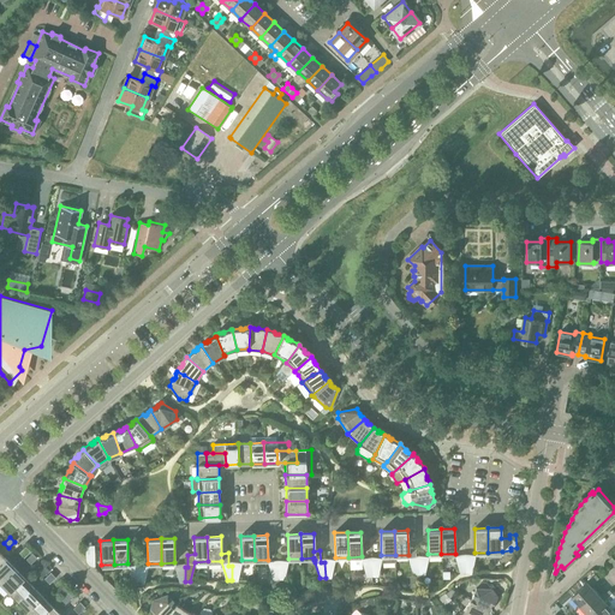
[(30,551),(25,547),(18,553),(24,557),(30,551)]
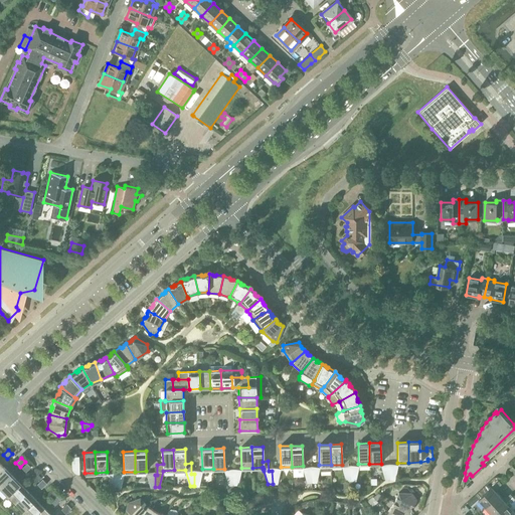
[(22,468),(25,472),(31,467),(27,463),(22,468)]
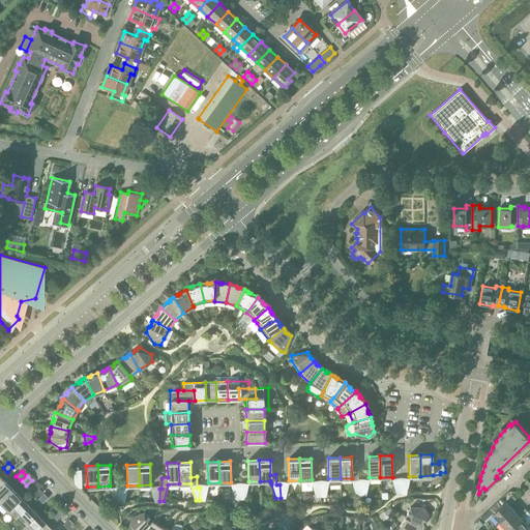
[(395,494),(402,494),(401,480),(392,481),(395,494)]
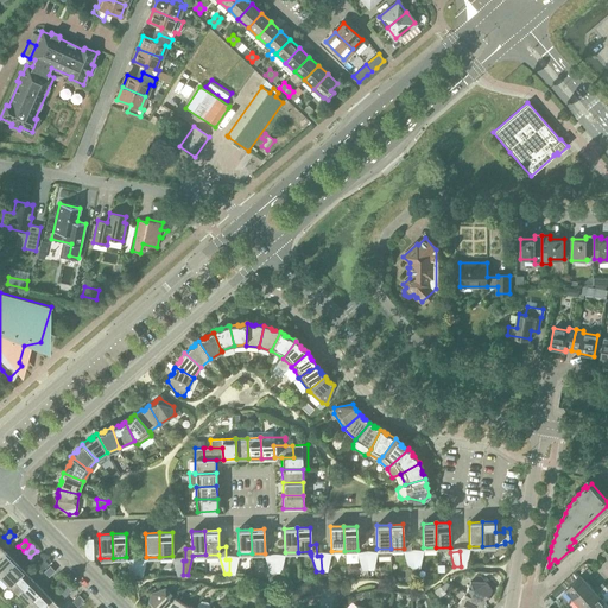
[(469,551),(460,551),(461,567),(466,567),(469,551)]
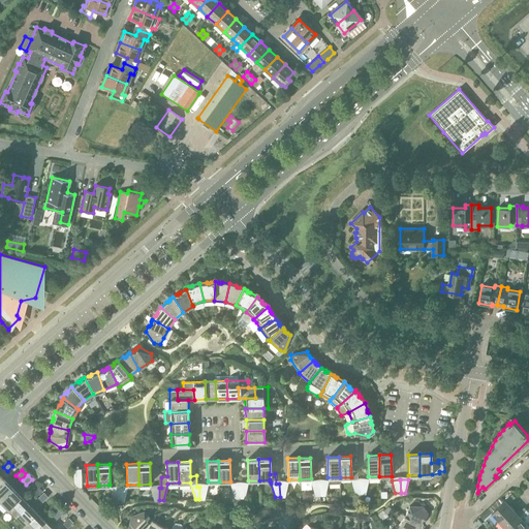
[(0,485),(0,500),(12,489),(5,480),(0,485)]
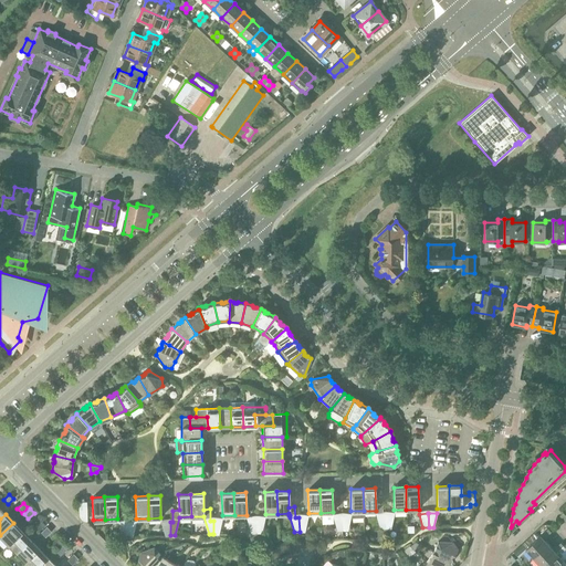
[(380,530),(386,528),(385,515),(376,515),(380,530)]
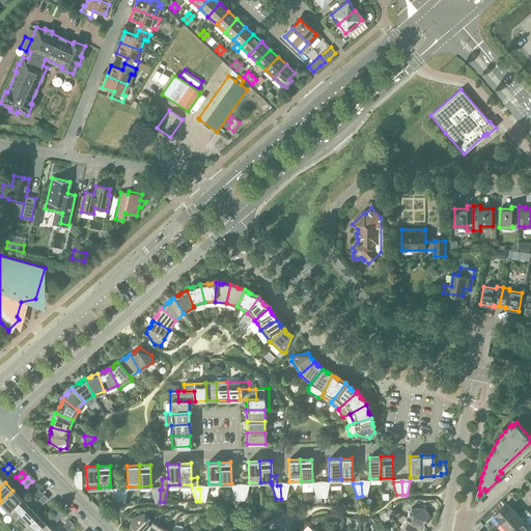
[(369,483),(361,483),(362,496),(366,496),(369,483)]
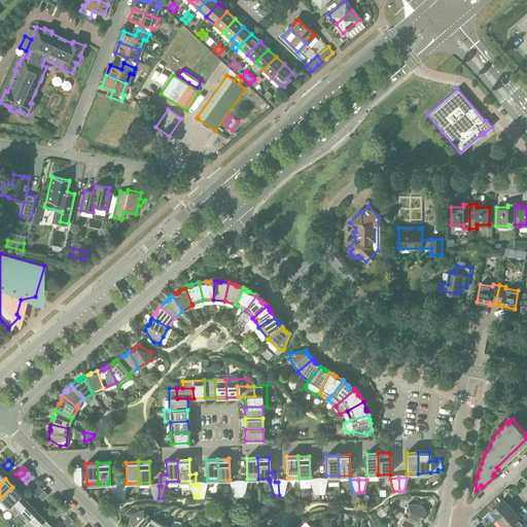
[(314,494),(319,494),(319,481),(310,481),(314,494)]
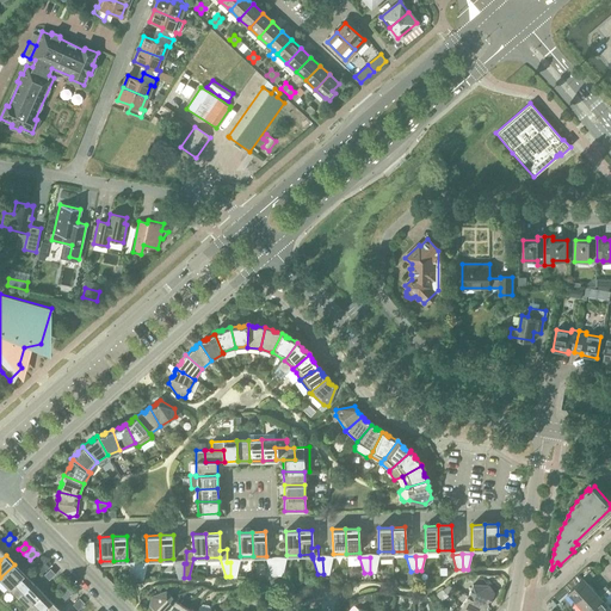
[(332,559),(322,559),(323,574),(329,574),(332,559)]
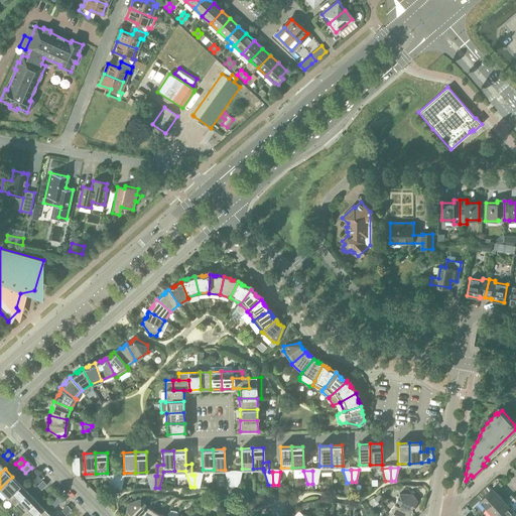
[(242,473),(234,474),(234,486),(234,490),(236,490),(236,486),(239,486),(242,473)]
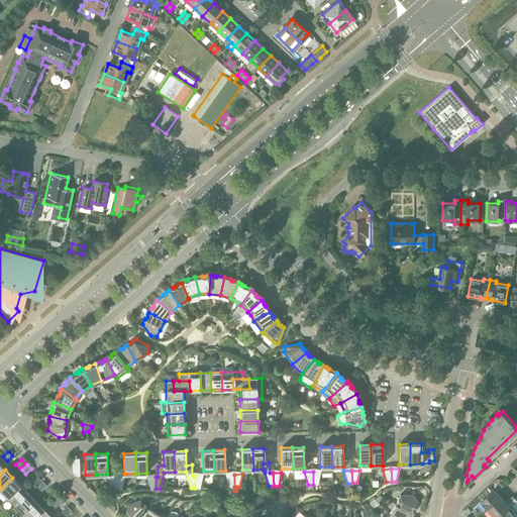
[(234,475),(225,475),(229,487),(234,487),(234,475)]
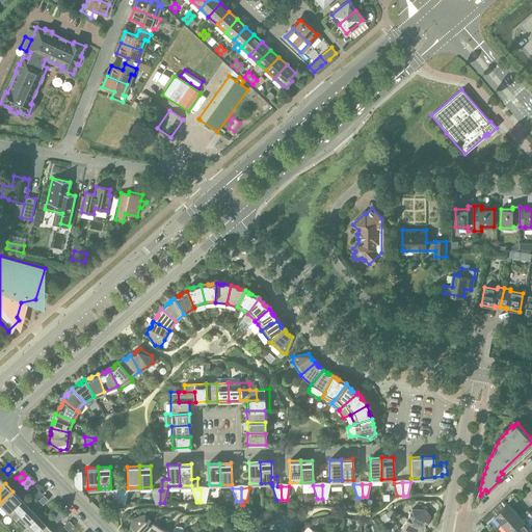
[(37,498),(43,494),(38,489),(33,495),(37,498)]
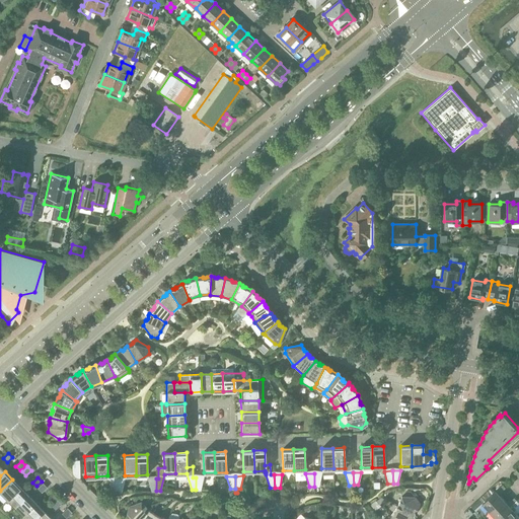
[(204,477),(196,477),(196,490),(201,490),(204,477)]
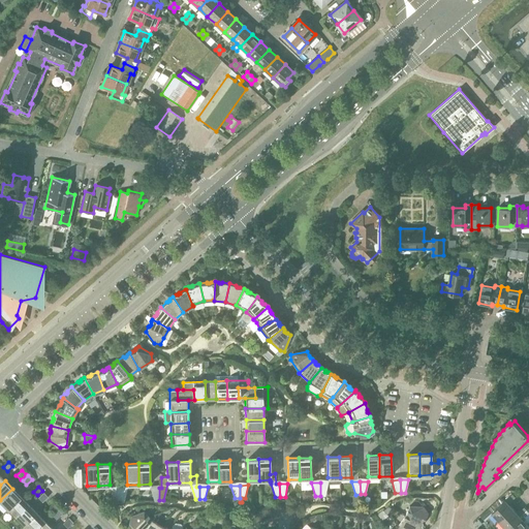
[(0,502),(7,509),(21,497),(12,489),(0,500),(0,502)]
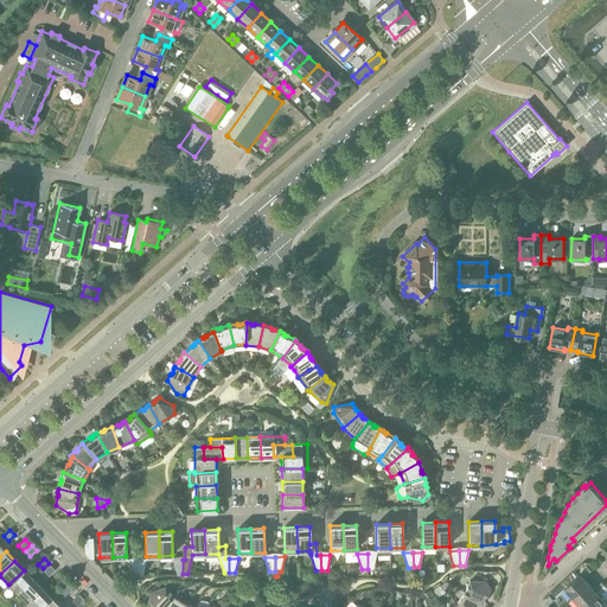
[(50,564),(44,570),(49,576),(55,570),(50,564)]
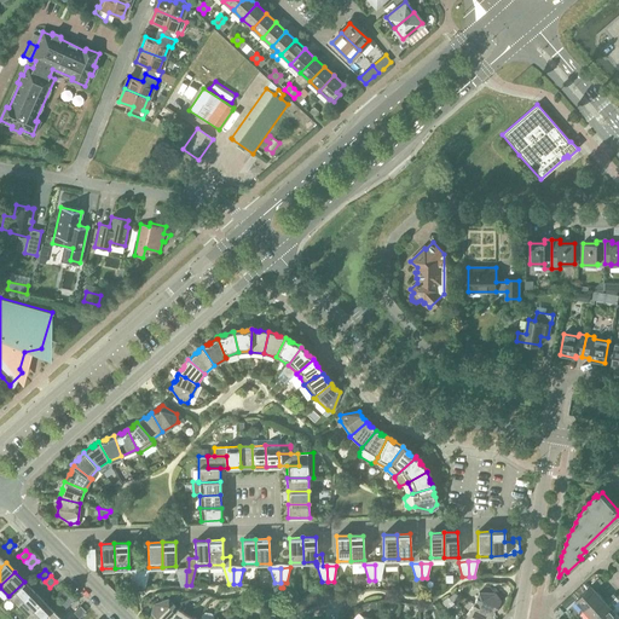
[(576,600),(584,609),(601,595),(594,588),(596,586),(597,588),(603,583),(600,579),(593,585),(591,585),(576,600)]
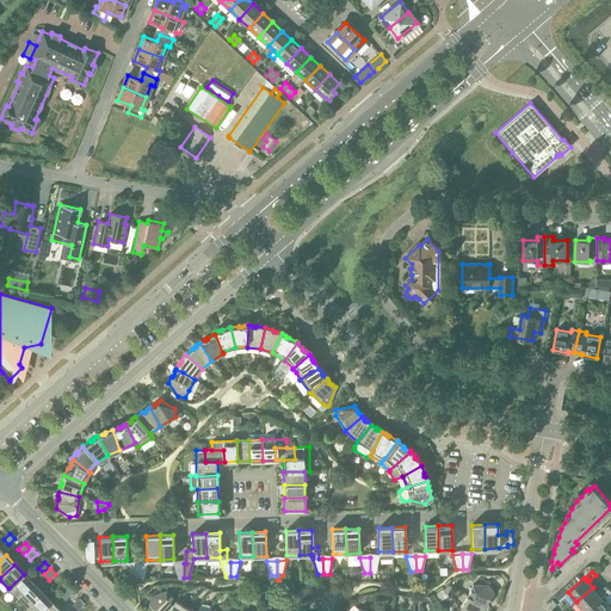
[(8,588),(18,598),(32,582),(24,574),(8,588)]
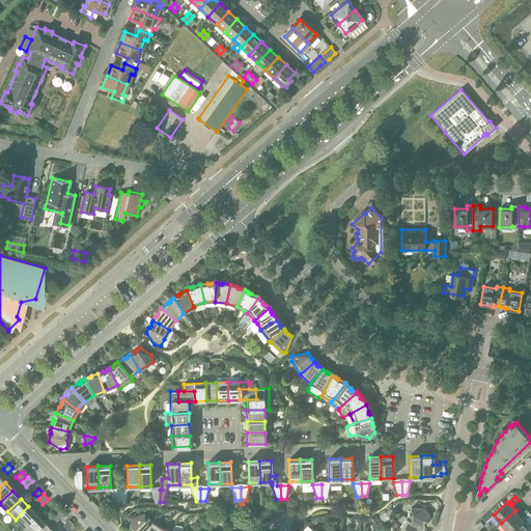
[(57,508),(54,504),(48,509),(52,513),(57,508)]
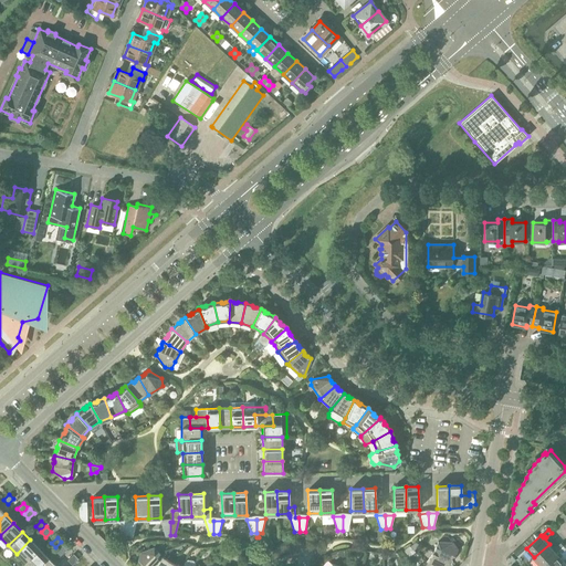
[(24,563),(39,548),(30,540),(17,554),(24,563)]
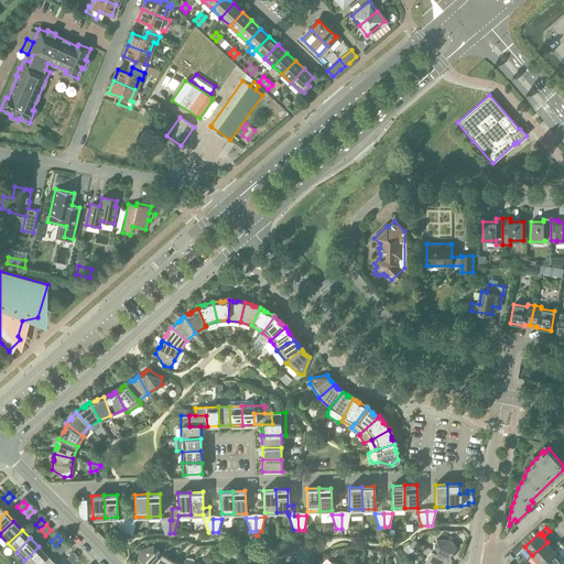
[(436,540),(432,550),(448,561),(451,557),(449,555),(451,553),(452,553),(453,552),(455,546),(451,540),(436,540)]
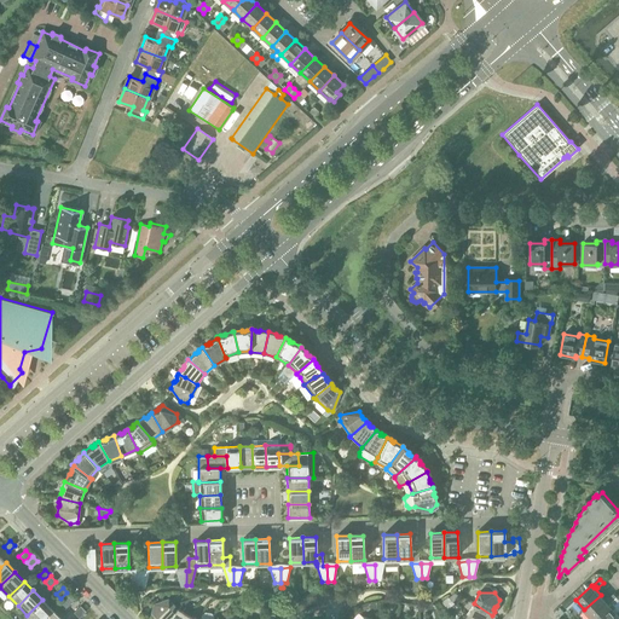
[(584,609),(593,618),(617,597),(613,594),(608,599),(609,600),(607,602),(601,595),(584,609)]
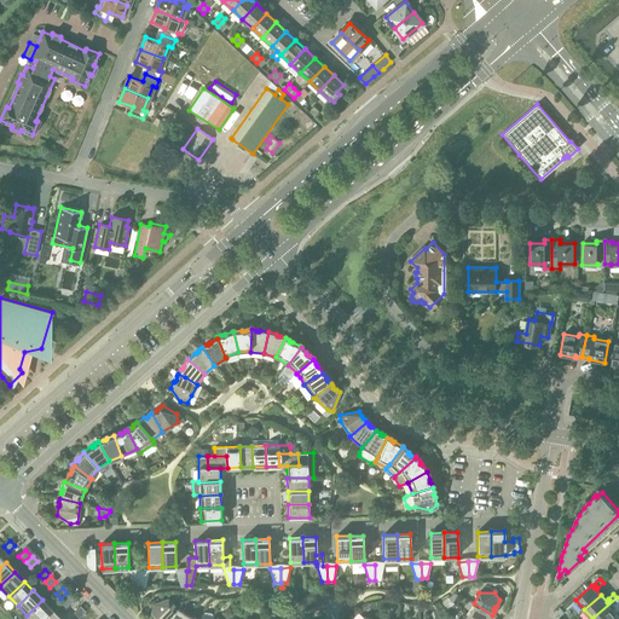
[(69,595),(63,601),(68,606),(74,600),(69,595)]
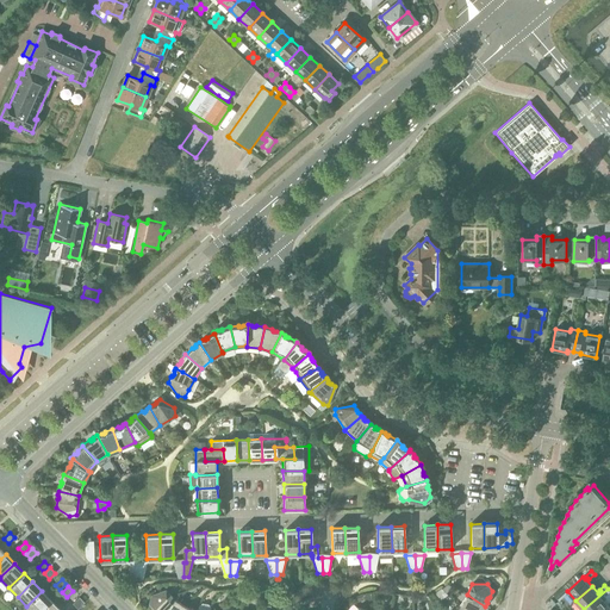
[(447,595),(441,589),(435,593),(441,601),(447,595)]
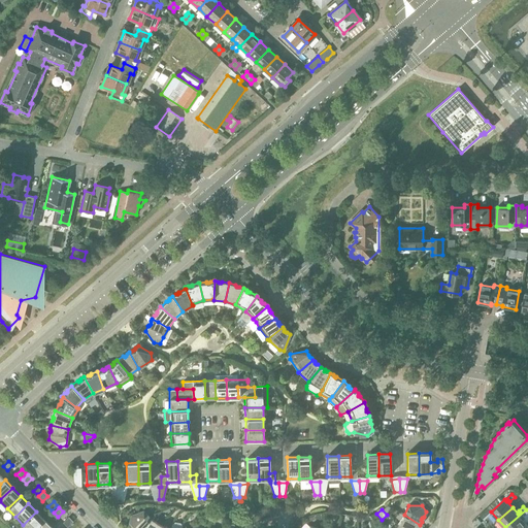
[(520,527),(526,523),(521,517),(523,515),(524,517),(527,513),(527,512),(526,509),(505,527),(504,527),(520,527)]
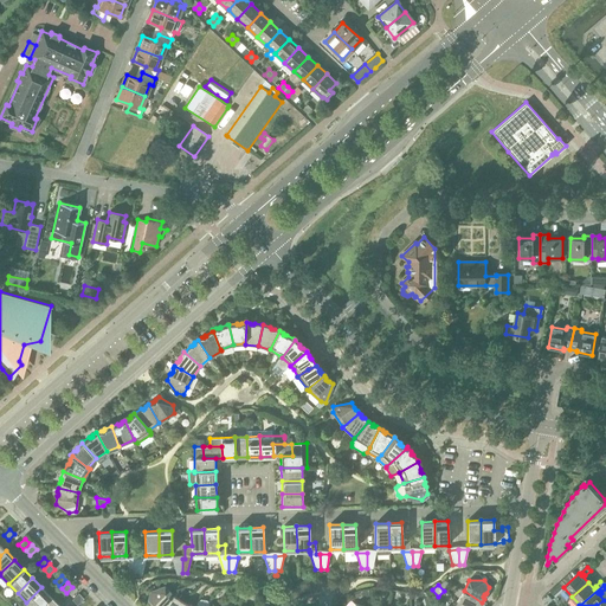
[(163,605),(173,594),(174,594),(166,586),(150,592),(148,600),(153,605),(153,604),(154,605),(155,605),(163,605)]
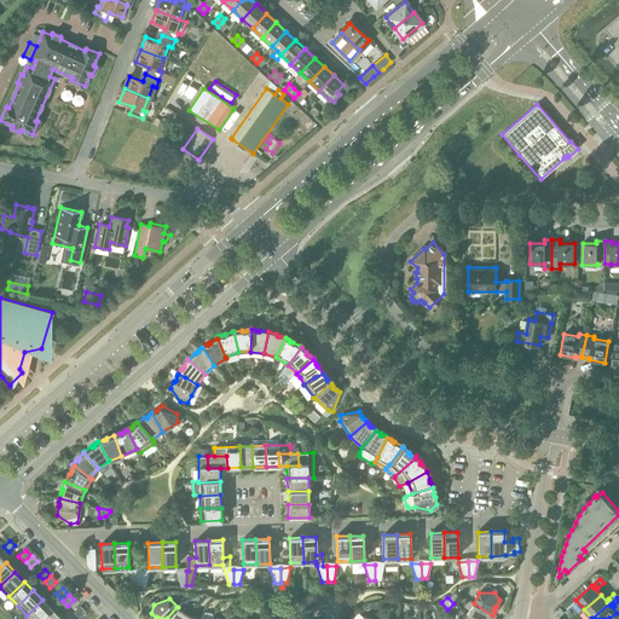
[(27,615),(30,618),(41,618),(52,609),(42,600),(27,615)]
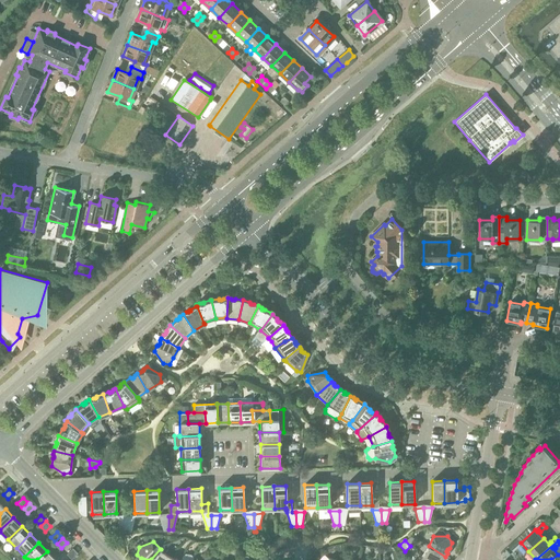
[(442,559),(443,559),(445,557),(429,546),(421,556),(426,559),(442,559)]
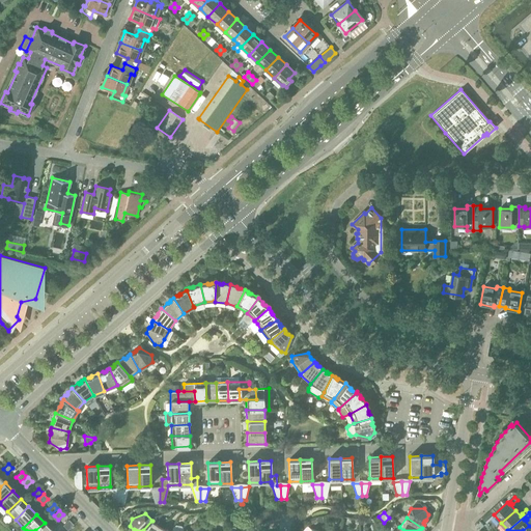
[(74,524),(68,520),(63,525),(67,530),(74,524)]
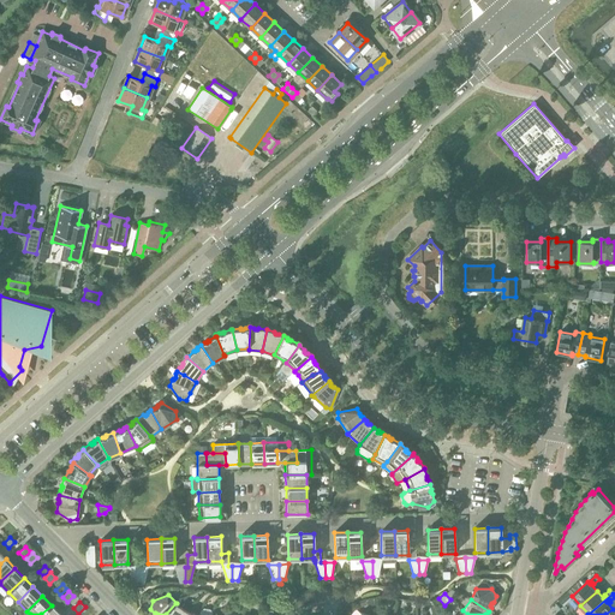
[(184,614),(186,611),(175,603),(166,614),(184,614)]
